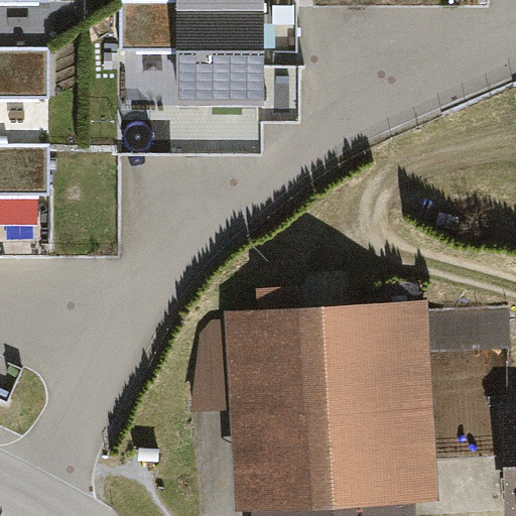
[(0,0),(0,191),(49,191),(49,145),(0,145),(0,97),(49,97),(49,46),(0,46),(0,0)]
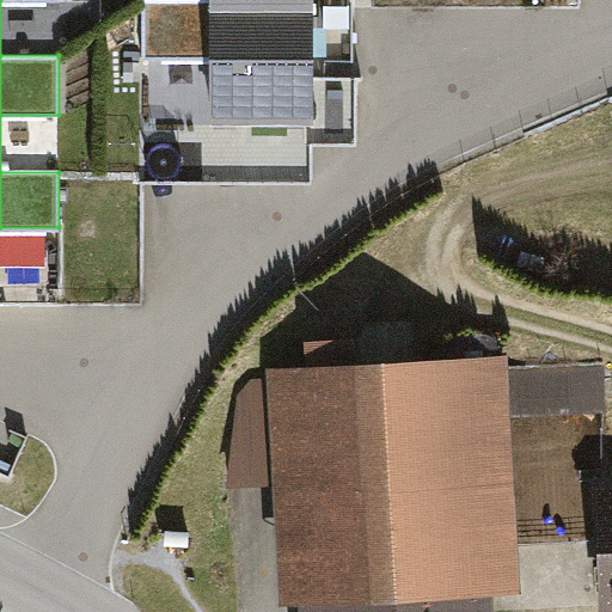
[(310,0),(204,0),(206,2),(139,5),(140,60),(206,59),(207,126),(313,122),(310,0)]
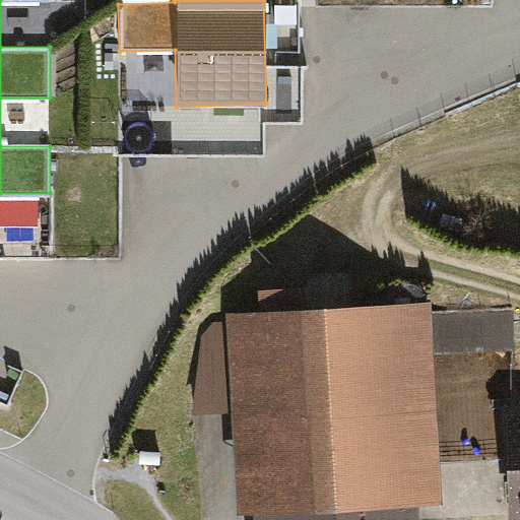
[(63,245),(126,240),(125,217),(61,222),(63,245)]
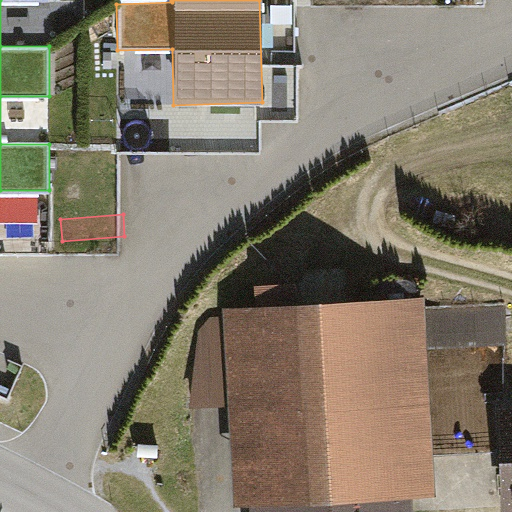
[(248,310),(221,312),(222,329),(195,330),(182,412),(225,410),(229,501),(245,500),(245,511),(401,511),(401,494),(423,493),(415,303),(292,309),(291,285),(247,287),(248,310)]
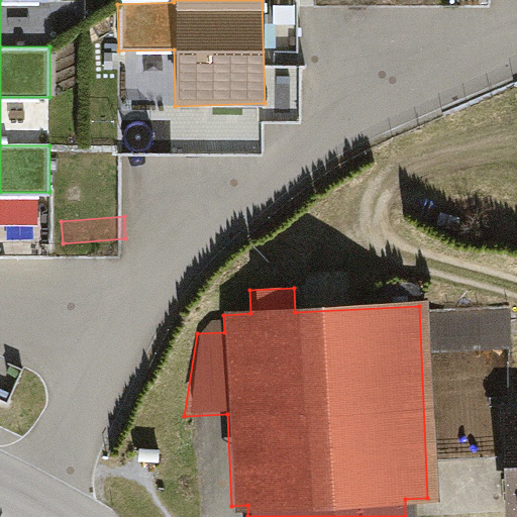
[(472,343),(516,343),(516,301),(473,300),(472,343)]
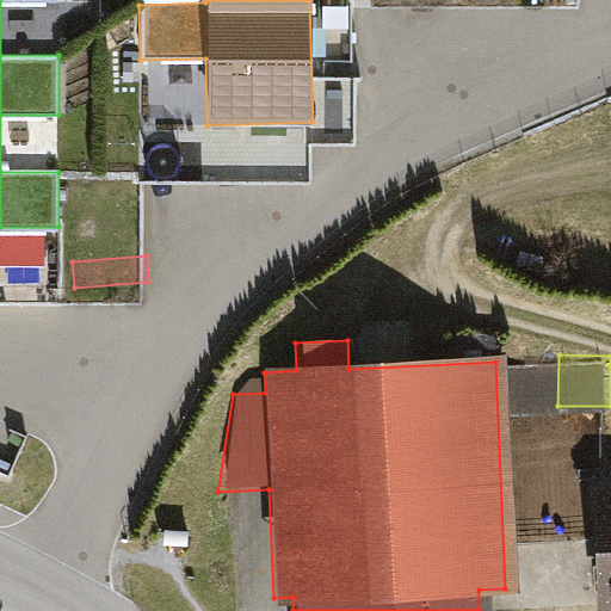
[(610,610),(610,488),(587,488),(585,610),(610,610)]
